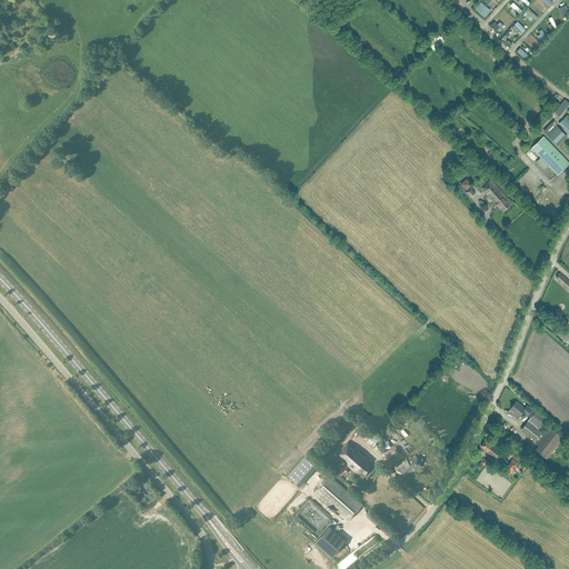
[(410,77),(407,80),(412,86),(416,82),(410,77)]
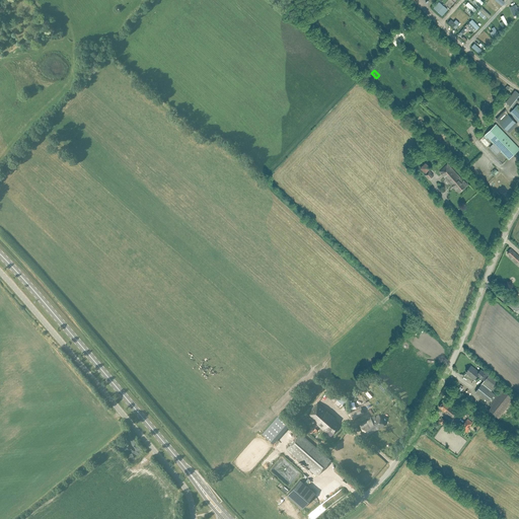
[(507,102),(512,106),(517,101),(518,97),(518,92),(515,90),(514,90),(506,101),(507,102)]
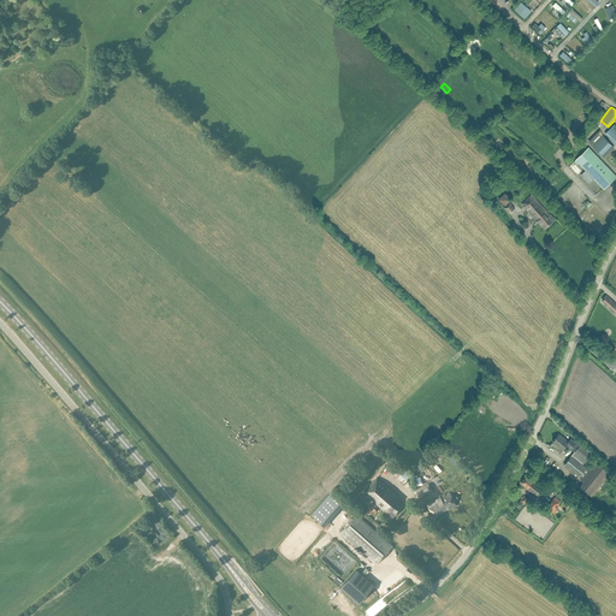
[(615,125),(615,124),(605,134),(615,143),(615,125)]
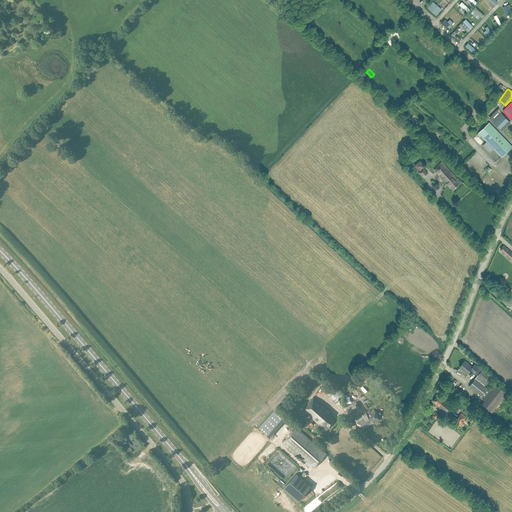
[(509,120),(501,112),(493,121),(500,129),(509,120)]
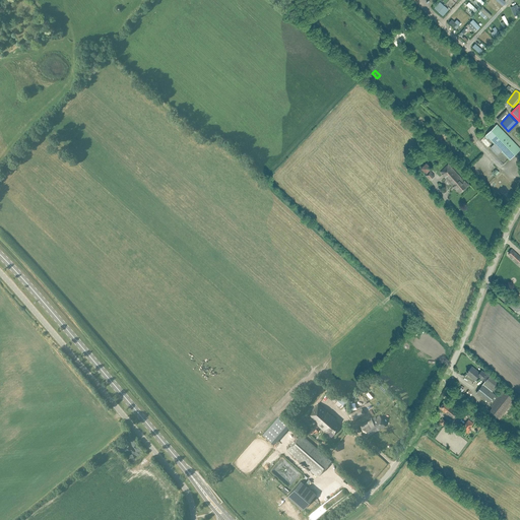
[(519,148),(519,147),(497,125),(485,135),(510,159),(519,148)]
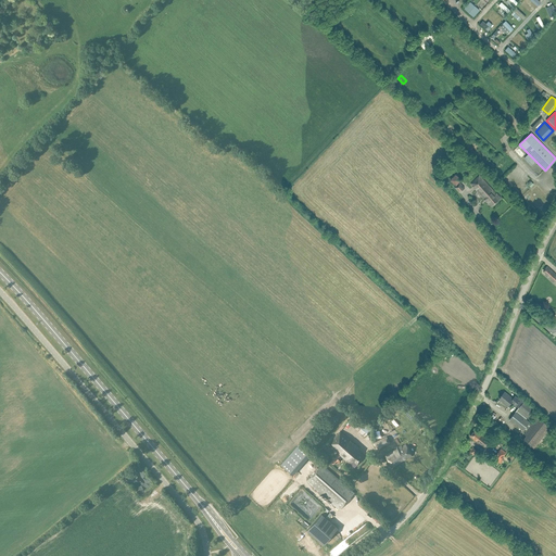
[(456,185),(462,179),(456,174),(451,179),(456,185)]
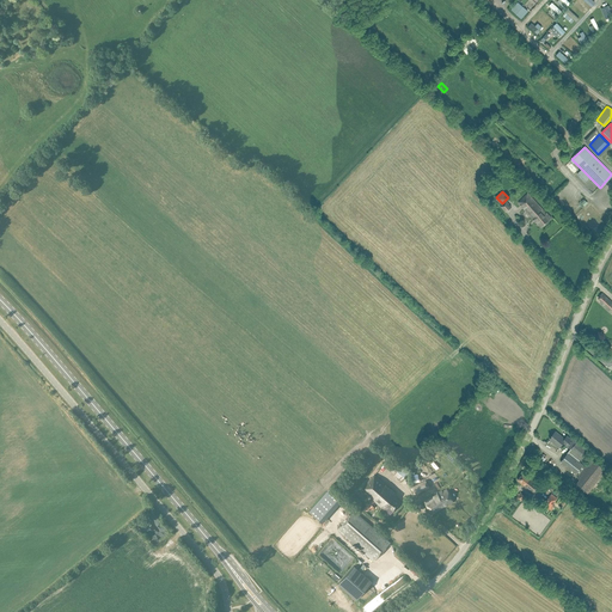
[(519,202),(542,227),(552,218),(548,212),(546,213),(528,194),(519,202)]
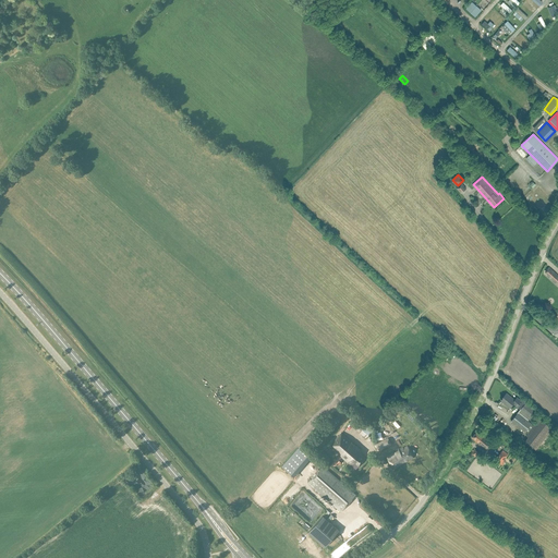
[(466,189),(461,183),(457,187),(461,193),(466,189)]
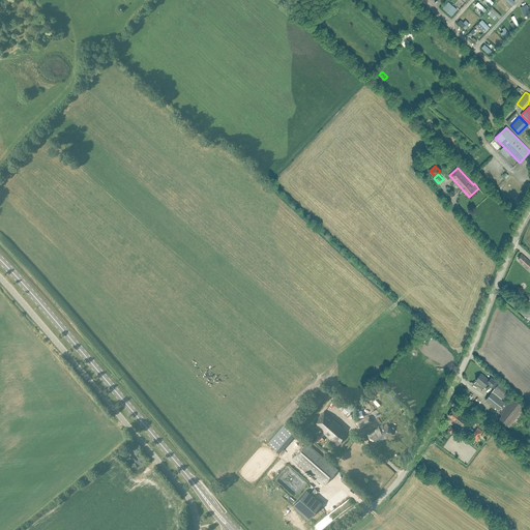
[(529,261),(522,254),(518,258),(521,260),(520,261),(529,270),(529,261)]
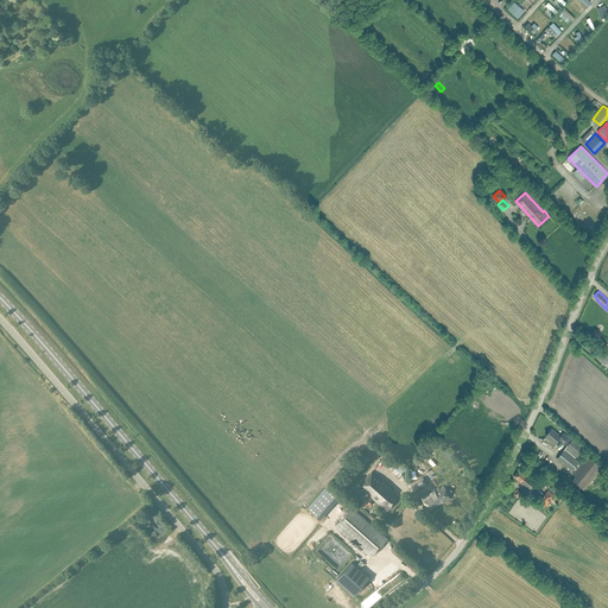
[(545,436),(556,444),(559,438),(568,445),(557,458),(572,470),(574,472),(572,474),(576,476),(572,480),(584,489),(602,466),(588,455),(582,463),(580,461),(576,458),(586,445),(575,437),(570,432),(568,436),(564,432),(562,436),(552,428),(545,436)]
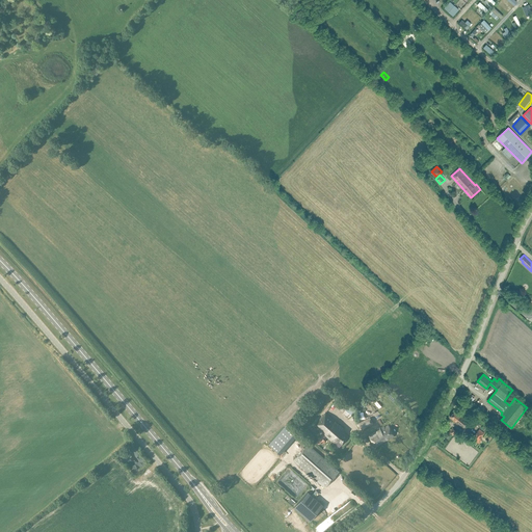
[(338,398),(333,403),(349,419),(356,409),(346,401),(344,403),(338,398)]
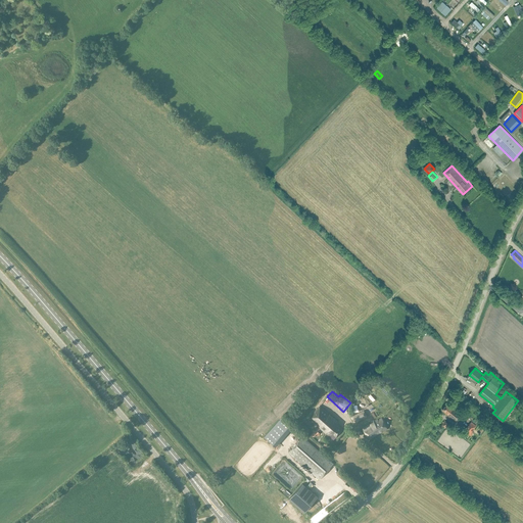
[(447,403),(442,410),(448,415),(447,416),(457,423),(464,415),(452,405),(450,406),(447,403)]
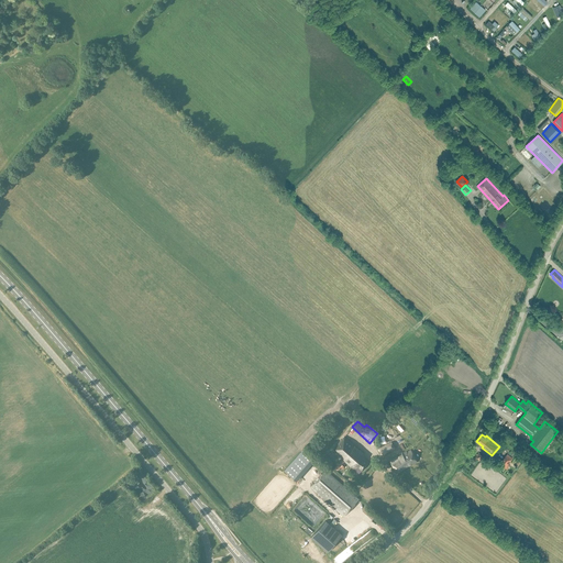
[(332,450),(359,474),(368,462),(363,457),(364,455),(344,437),(332,450)]
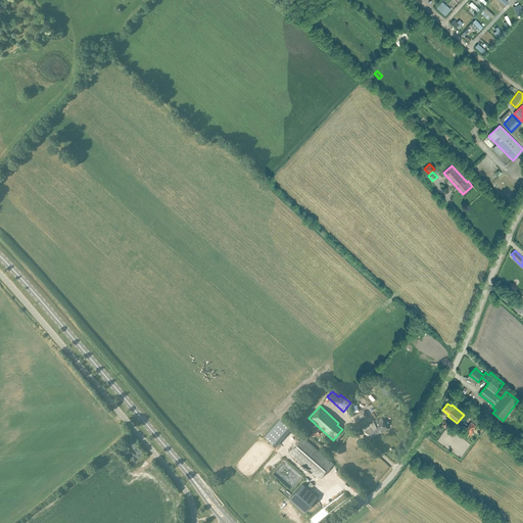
[(364,419),(367,418),(363,411),(353,416),(357,422),(363,418),(364,419)]
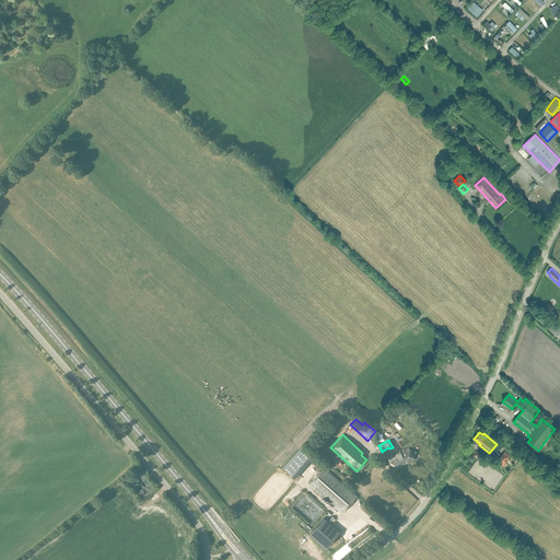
[(313,458),(301,448),(282,469),(294,479),(313,458)]
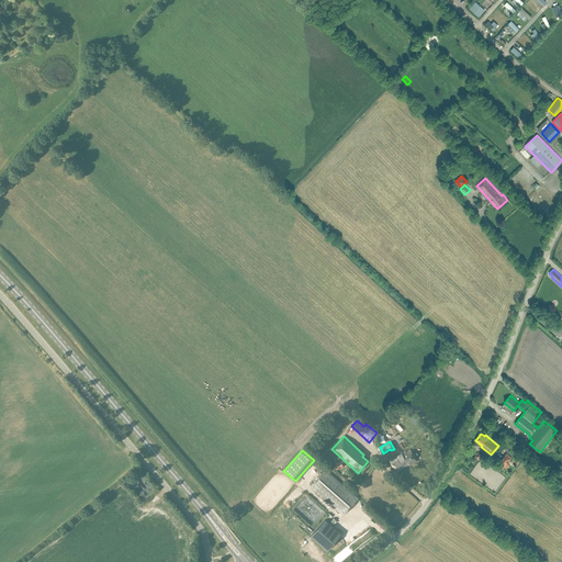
[(395,472),(416,460),(411,450),(407,451),(407,452),(406,453),(405,451),(390,460),(395,472)]
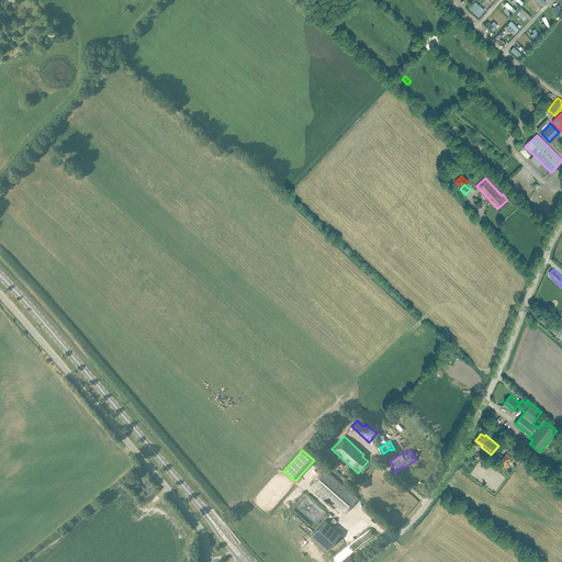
[(506,453),(499,463),(504,467),(512,458),(506,453)]
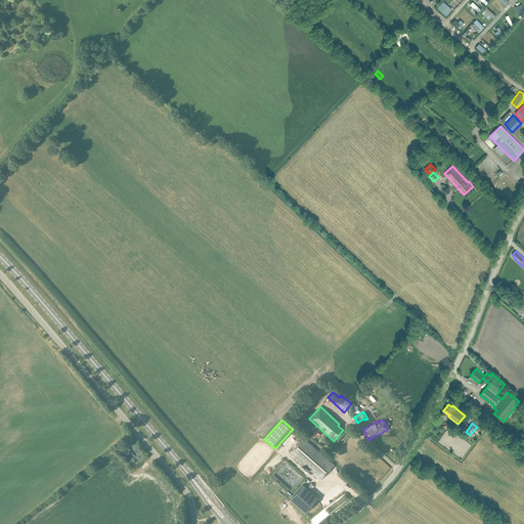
[(334,465),(303,438),(289,453),(319,481),(334,465)]
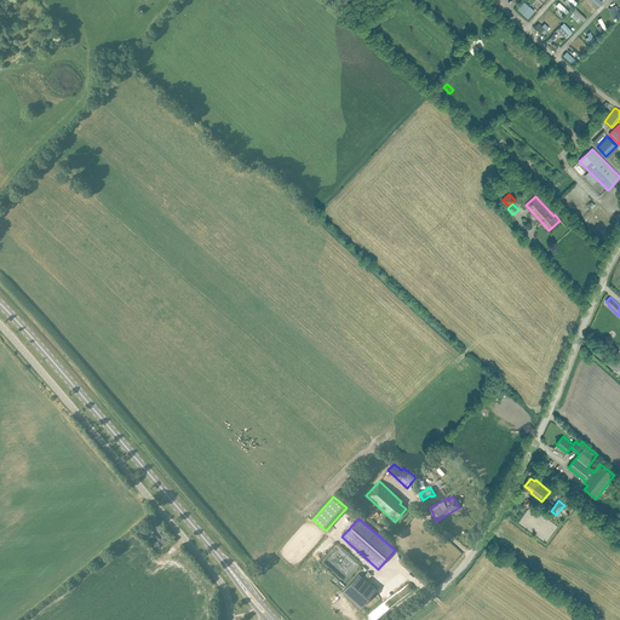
[(159,549),(170,541),(159,524),(148,532),(153,540),(155,538),(158,541),(155,543),(159,549)]
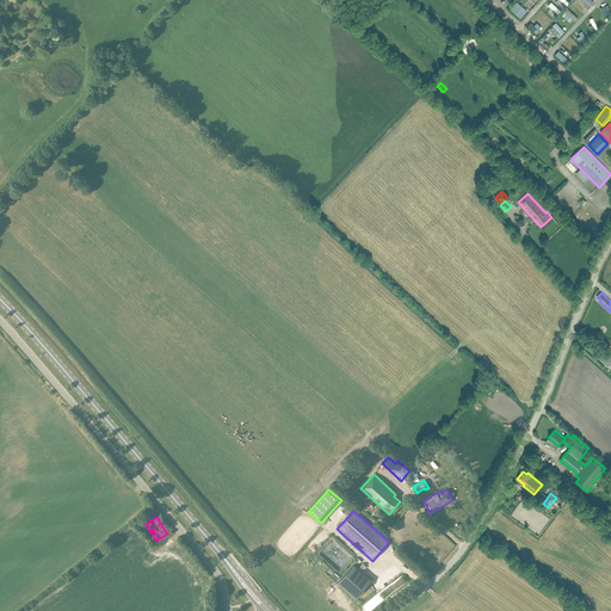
[(355,599),(371,581),(353,566),(337,584),(355,599)]
